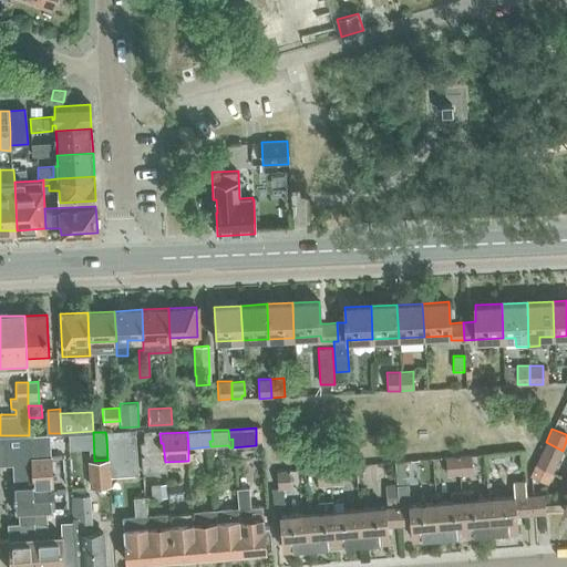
[(161,443),(160,433),(143,434),(144,444),(140,445),(143,472),(165,471),(165,462),(163,443),(161,443)]
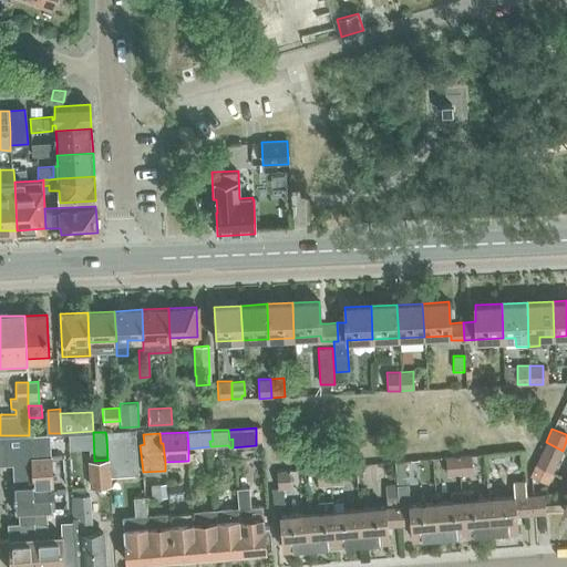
[(107,460),(110,476),(138,474),(135,434),(106,436),(107,460)]
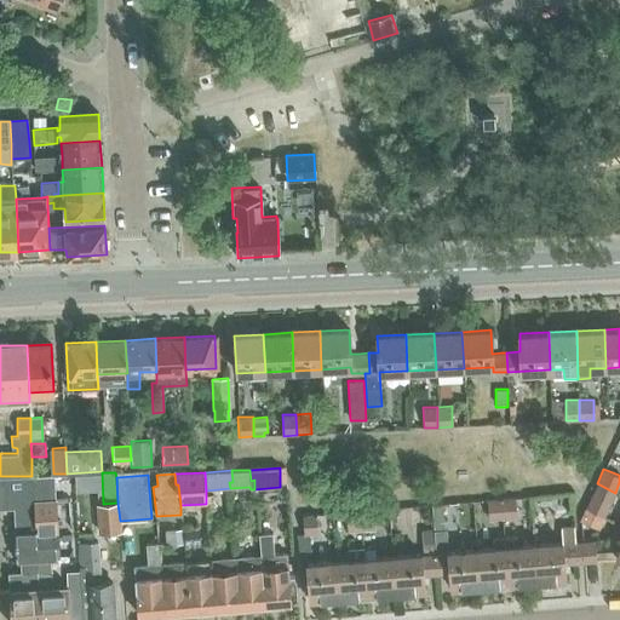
[(0,476),(0,505),(5,506),(5,497),(12,497),(12,492),(12,484),(12,482),(12,476),(0,476)]
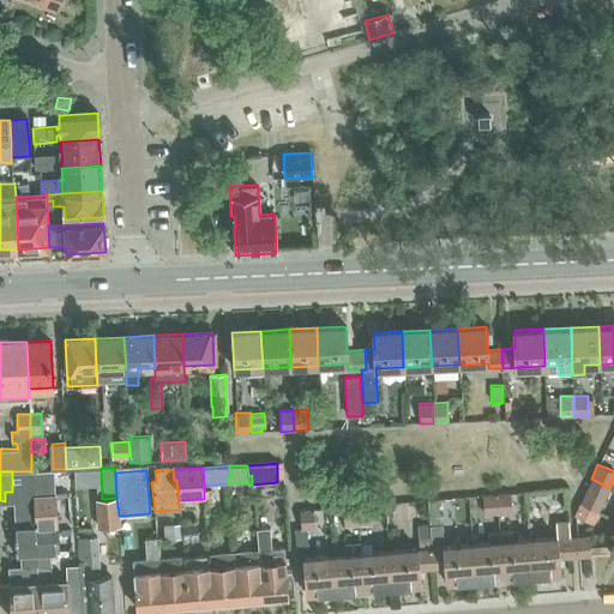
[(609,488),(591,479),(579,503),(599,512),(609,488)]
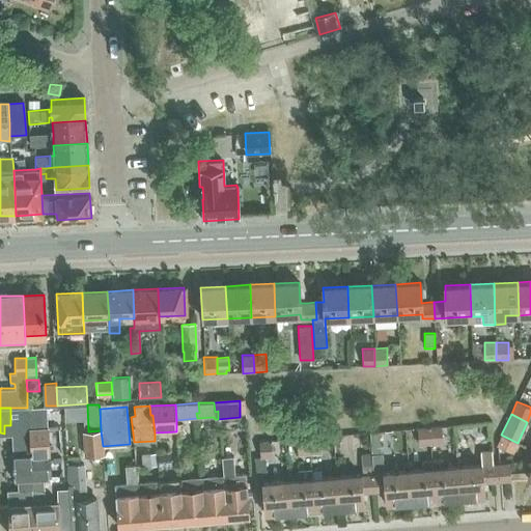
[(20,493),(6,494),(7,503),(8,530),(33,530),(33,519),(32,502),(30,465),(28,437),(27,420),(10,421),(10,425),(12,455),(15,484),(19,483),(20,493)]
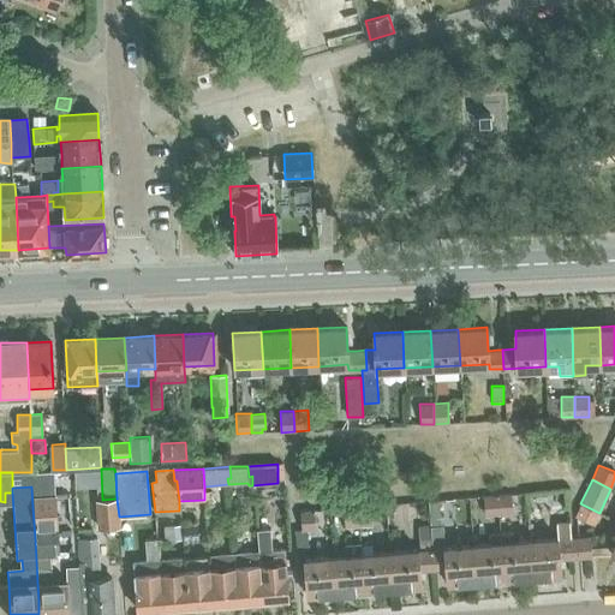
[(33,487),(31,487),(33,506),(35,538),(37,581),(39,601),(39,614),(82,614),(79,579),(79,567),(66,567),(66,579),(51,580),(51,572),(49,550),(52,550),(51,531),(57,530),(54,496),(46,497),(33,497),(33,487)]
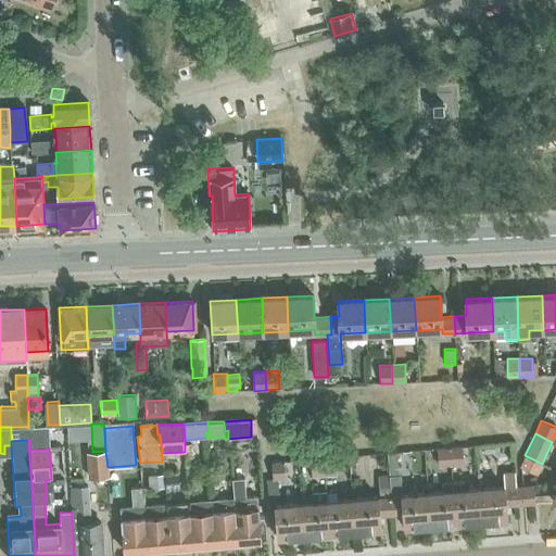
[(462,445),(450,446),(451,466),(463,465),(462,445)]
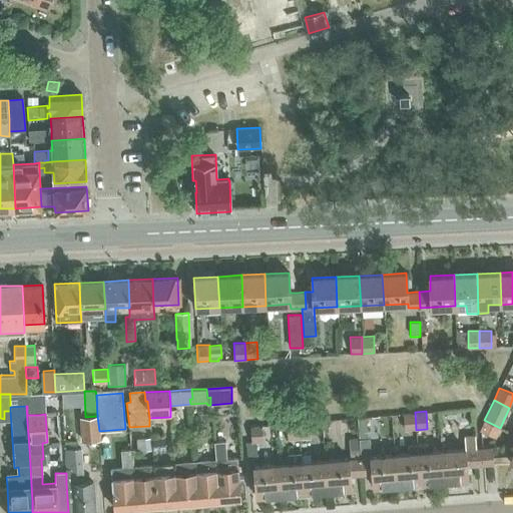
[(416,430),(415,412),(403,413),(404,430),(416,430)]
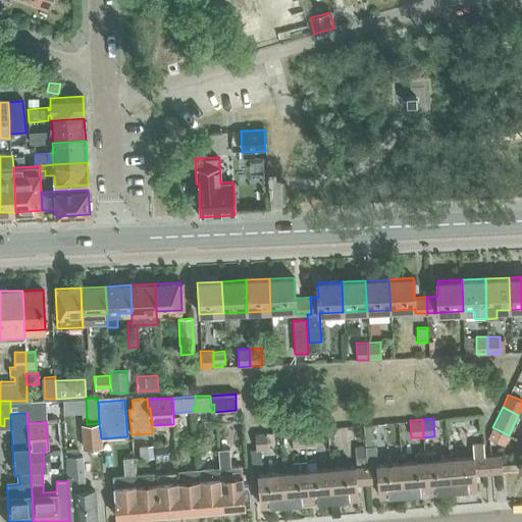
[(84,425),(85,449),(100,447),(99,423),(87,424),(84,425)]
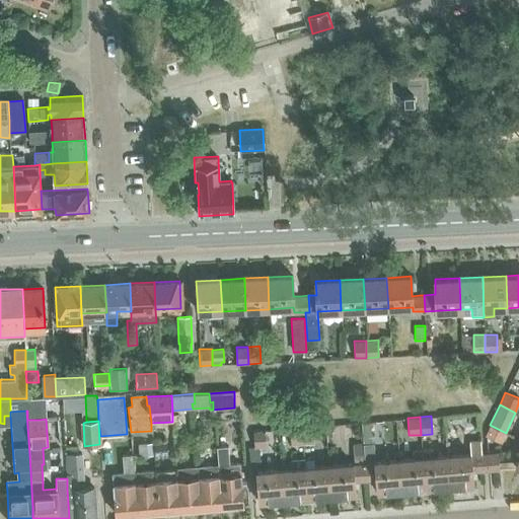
[(370,422),(362,423),(363,436),(371,435),(370,422)]
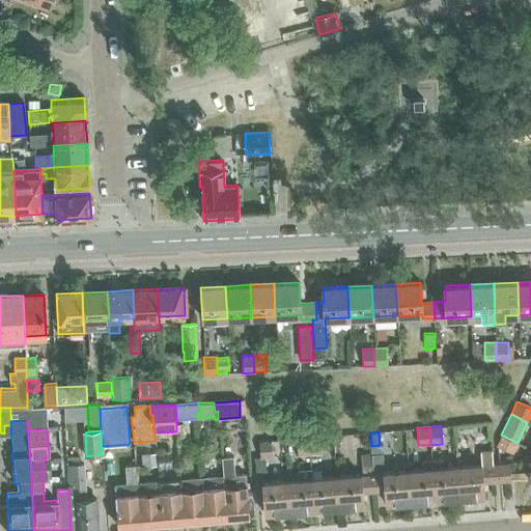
[(310,454),(308,437),(296,438),(297,459),(310,458),(310,454)]
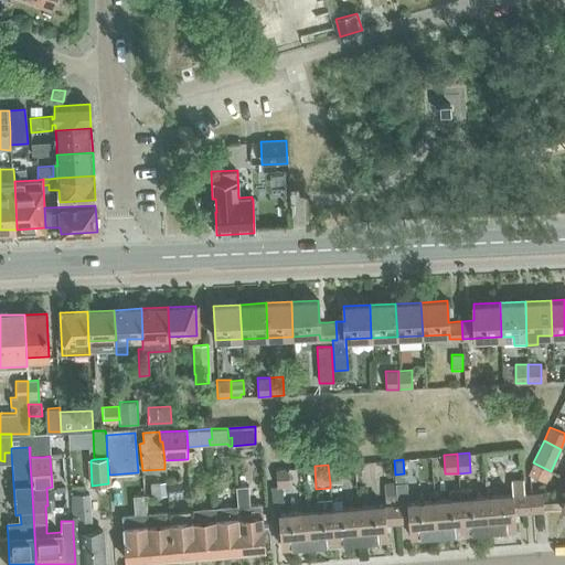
[(341,465),(328,465),(330,483),(342,482),(341,465)]
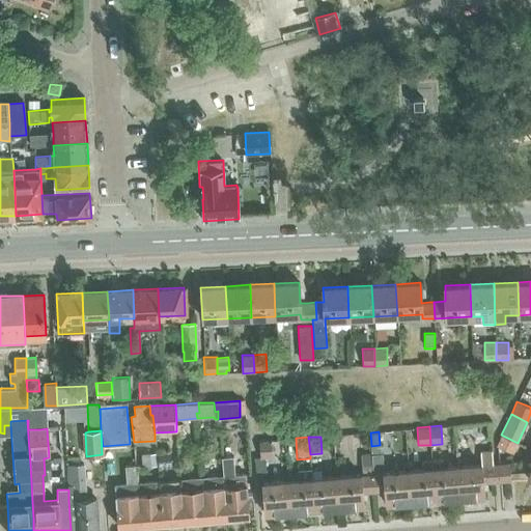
[(253,457),(255,477),(267,476),(266,462),(274,460),(272,443),(270,443),(269,440),(258,441),(260,457),(253,457)]
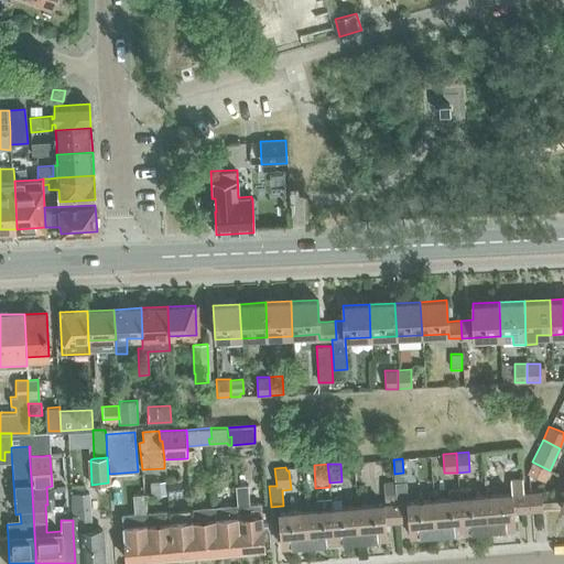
[(489,495),(485,495),(487,529),(513,527),(512,511),(524,510),(523,494),(522,478),(510,479),(511,492),(489,495)]
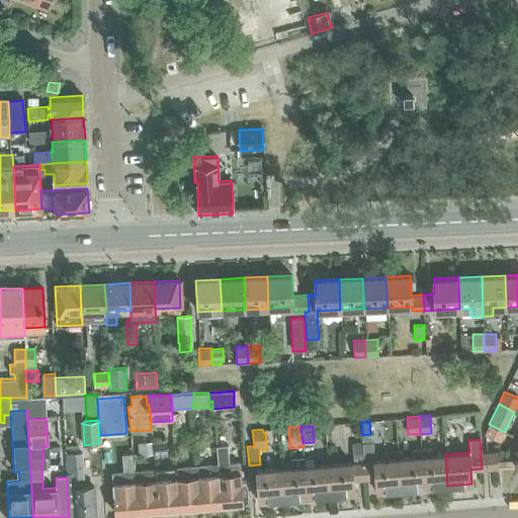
[(165,441),(152,442),(153,455),(154,457),(167,456),(165,441)]
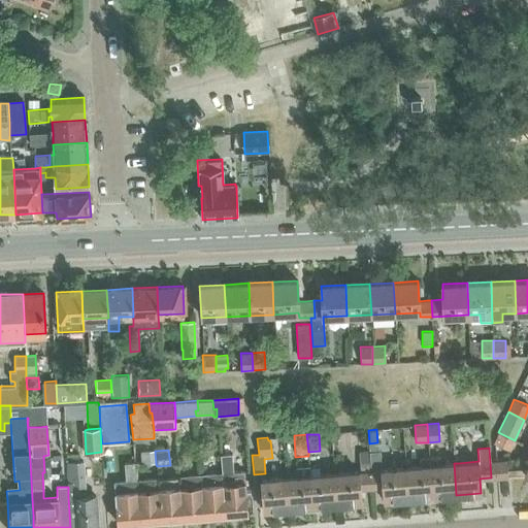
[(368,451),(359,451),(360,463),(370,463),(370,457),(370,452),(369,450),(368,451)]
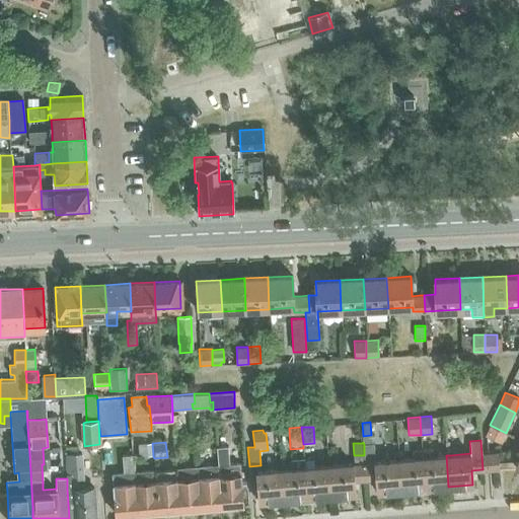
[(152,443),(138,444),(139,457),(153,456),(152,443)]
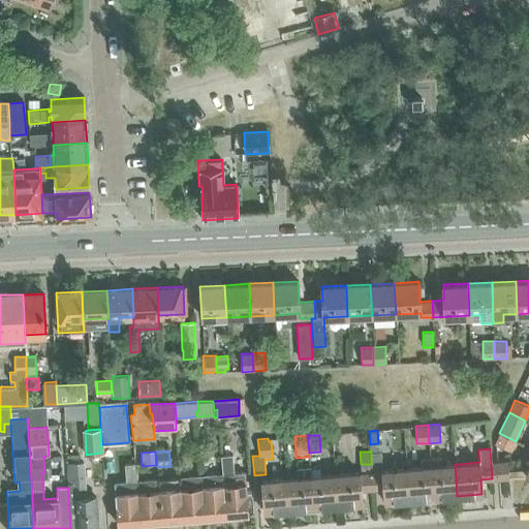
[(407,468),(382,470),(381,453),(371,453),(371,458),(371,464),(372,471),(373,489),(383,488),(384,502),(409,500),(407,468)]
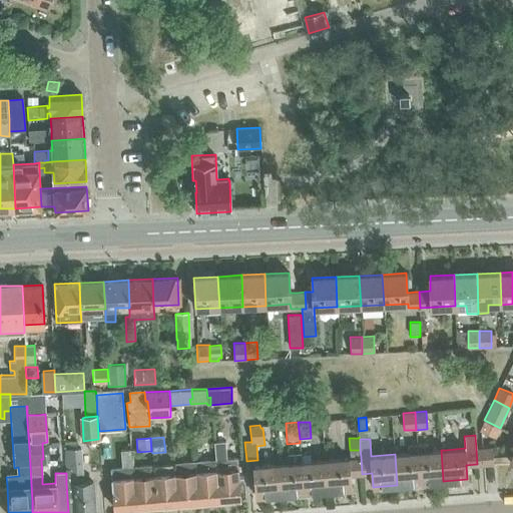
[(214,442),(215,459),(218,498),(240,497),(236,457),(226,458),(225,441),(214,442)]
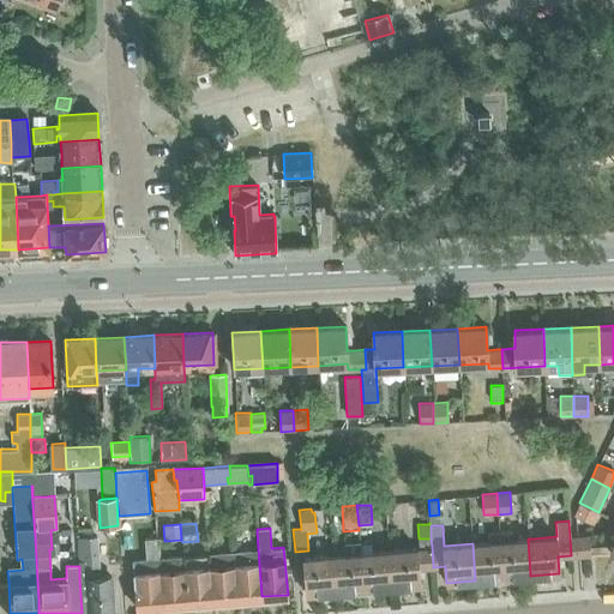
[(528,531),(499,534),(503,578),(530,576),(528,539),(528,531)]
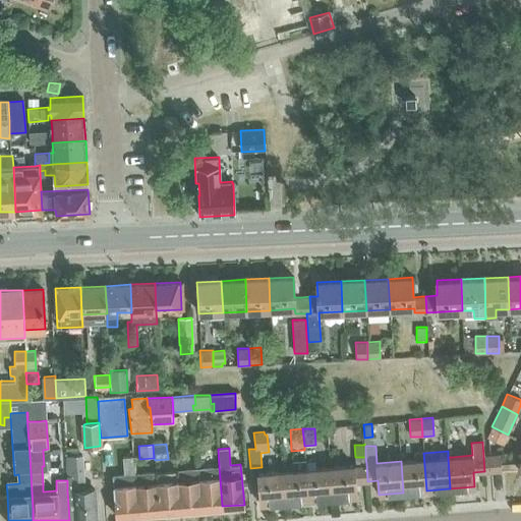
[(400,454),(401,461),(403,493),(426,490),(423,453),(400,454)]
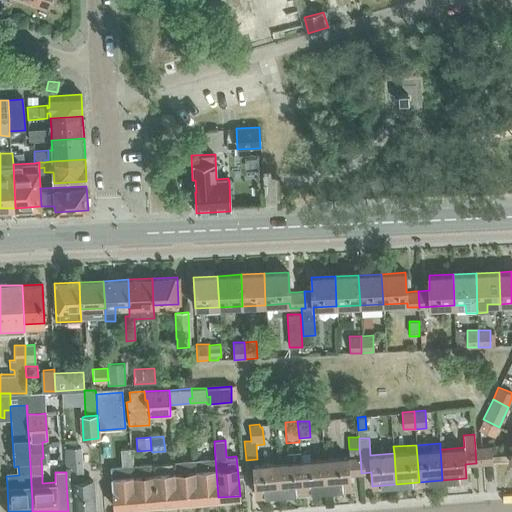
[(491,446),(475,448),(476,463),(492,462),(492,452),(491,446)]
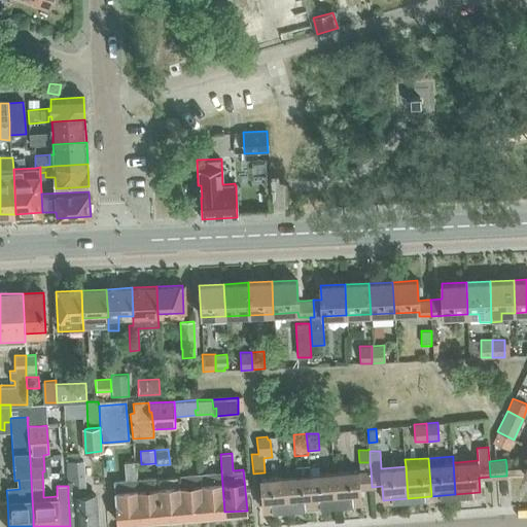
[(80,460),(66,461),(68,486),(68,496),(70,526),(98,526),(96,495),(83,496),(83,493),(81,473),(80,460)]
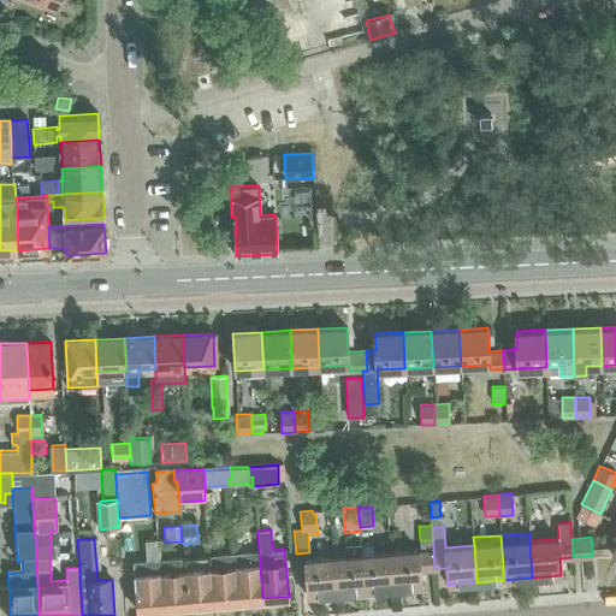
[(144,540),(147,561),(134,562),(137,609),(164,606),(159,561),(158,539),(144,540)]
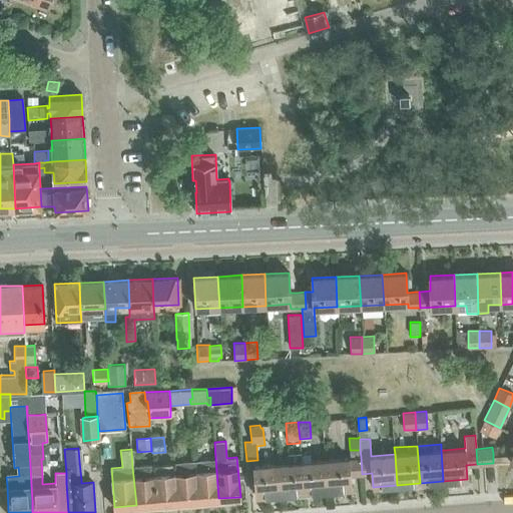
[(310,454),(301,455),(304,492),(327,490),(325,460),(311,461),(310,454)]
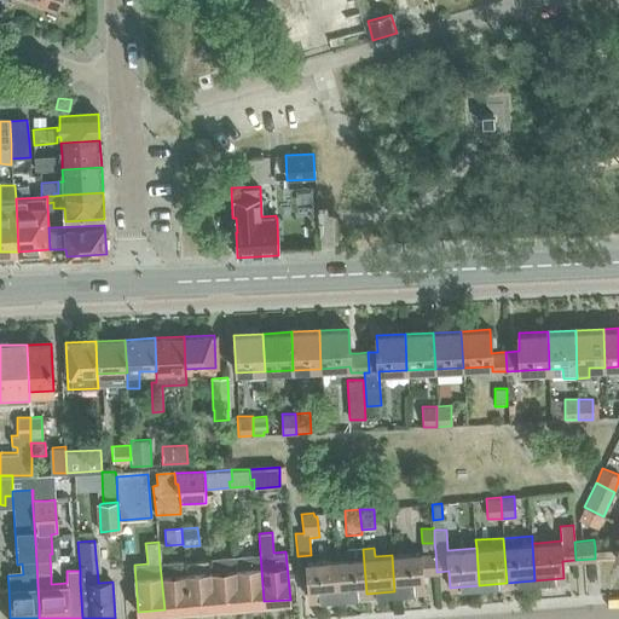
[(351,557),(335,559),(339,596),(366,594),(363,549),(351,549),(351,557)]
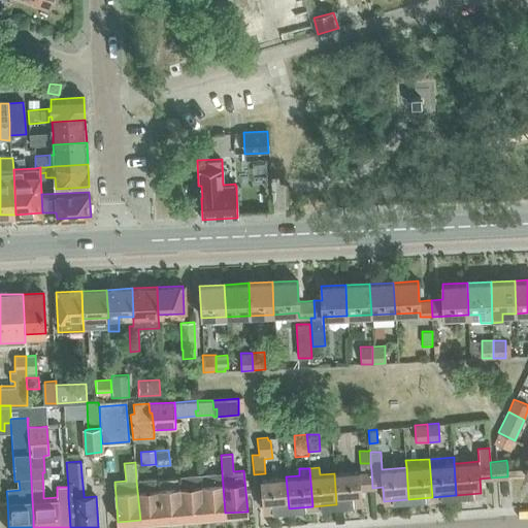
[(371,470),(334,473),(336,504),(361,502),(360,489),(372,488),(371,470)]
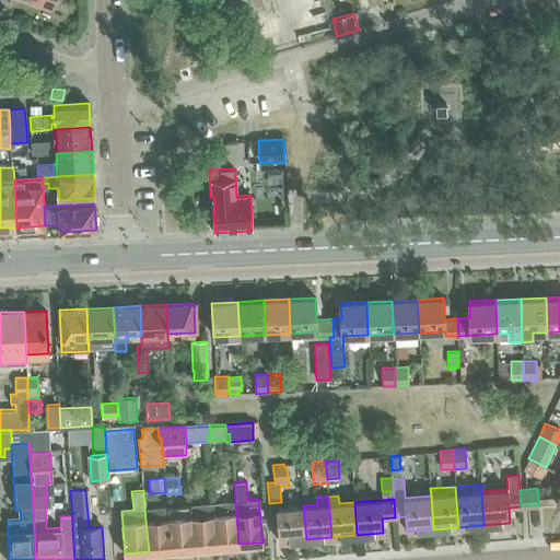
[(212,503),(213,513),(217,546),(238,544),(235,501),(212,503)]
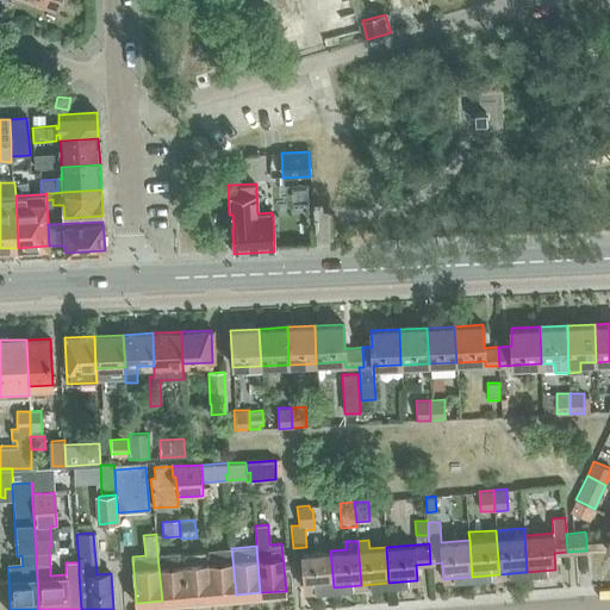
[(236,595),(232,559),(231,548),(207,549),(211,597),(236,595)]
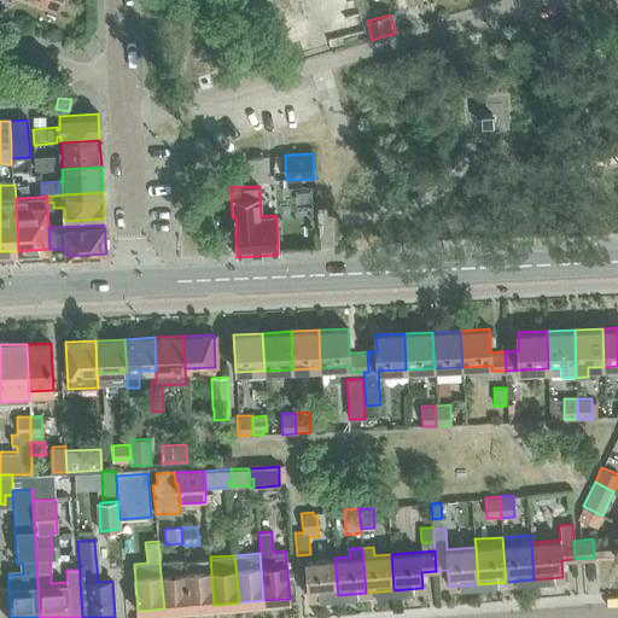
[(210,557),(184,560),(188,598),(188,607),(214,605),(210,557)]
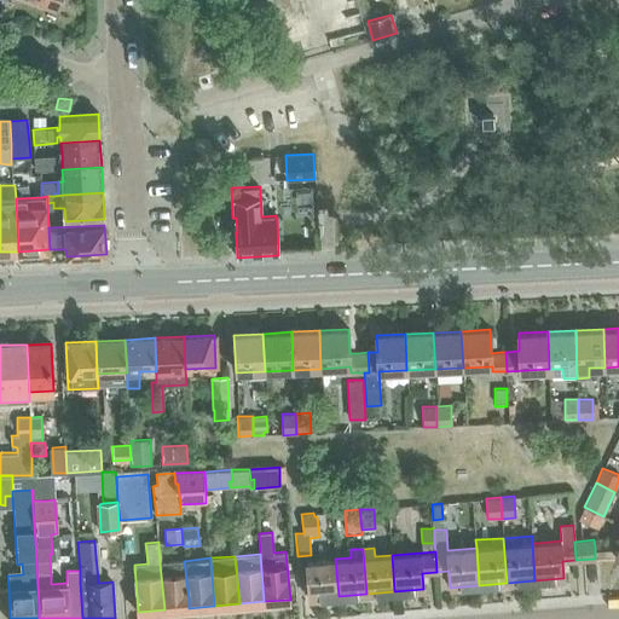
[(339,596),(335,559),(306,561),(310,597),(339,596)]
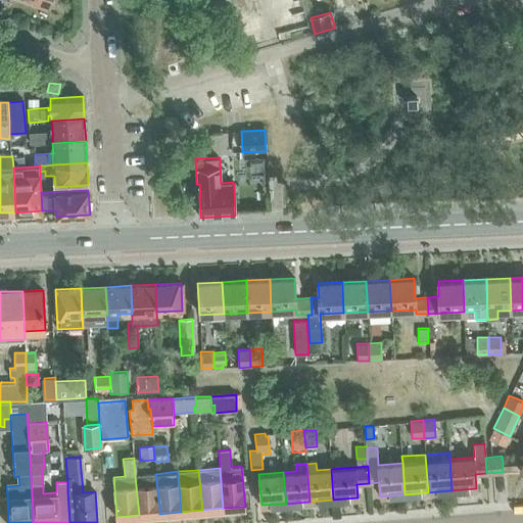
[(155,474),(135,476),(139,515),(159,514),(159,506),(155,474)]
